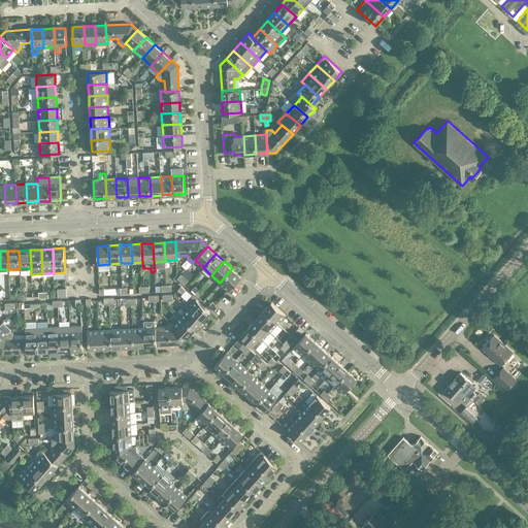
[(232,268),(220,283),(228,290),(241,276),(232,268)]
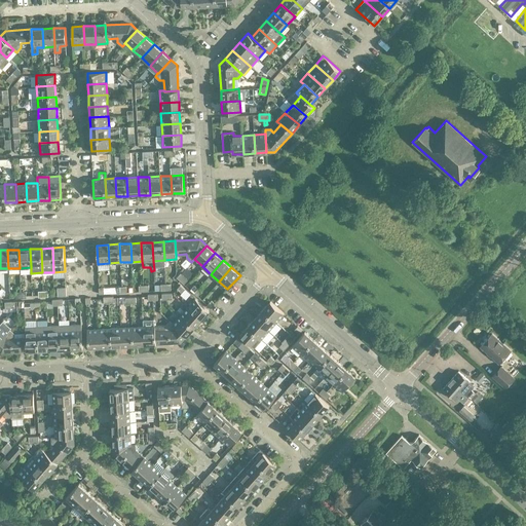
[(144,282),(144,291),(155,291),(155,285),(154,285),(154,280),(144,282)]
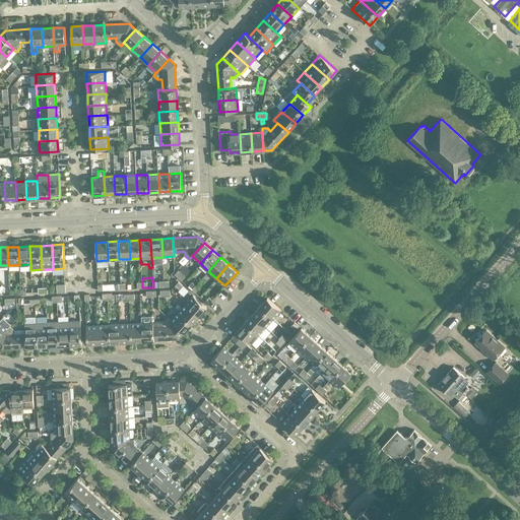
[(120,283),(116,283),(115,280),(109,281),(109,289),(121,289),(120,283)]
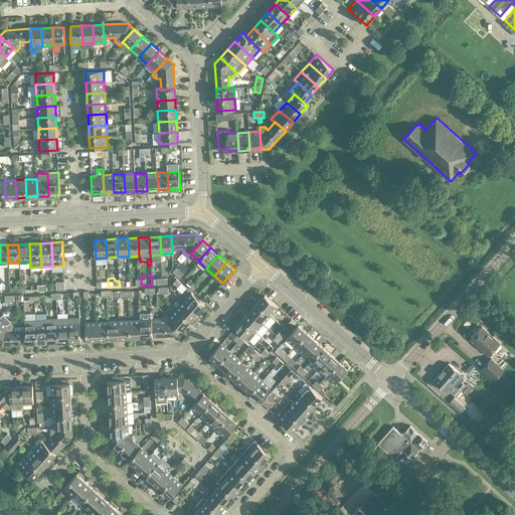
[(205,304),(191,293),(184,301),(197,313),(205,304)]
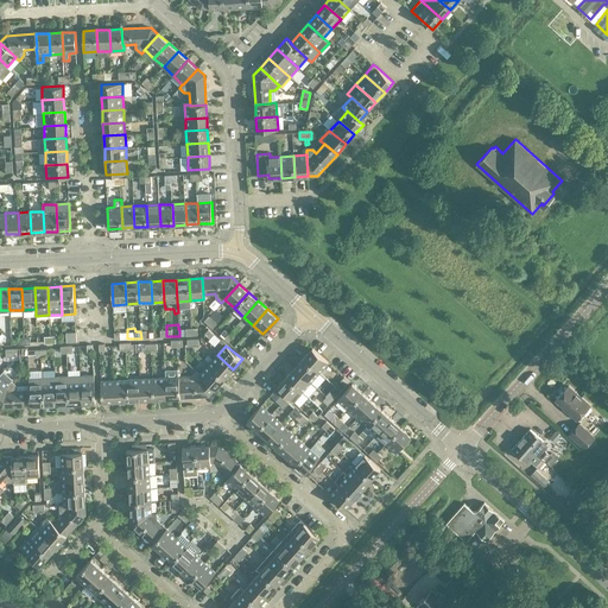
[(328,362),(312,348),(303,358),(320,372),(328,362)]
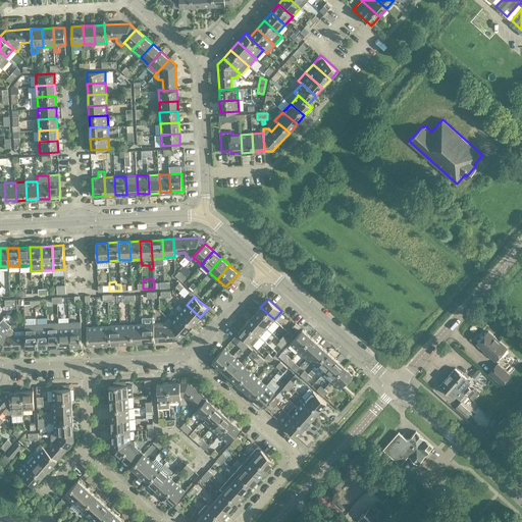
[(187,305),(179,313),(193,325),(200,317),(187,305)]
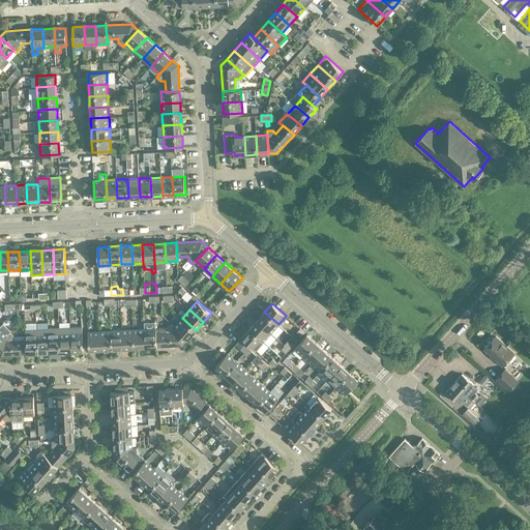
[(278,324),(264,312),(257,321),(271,333),(278,324)]
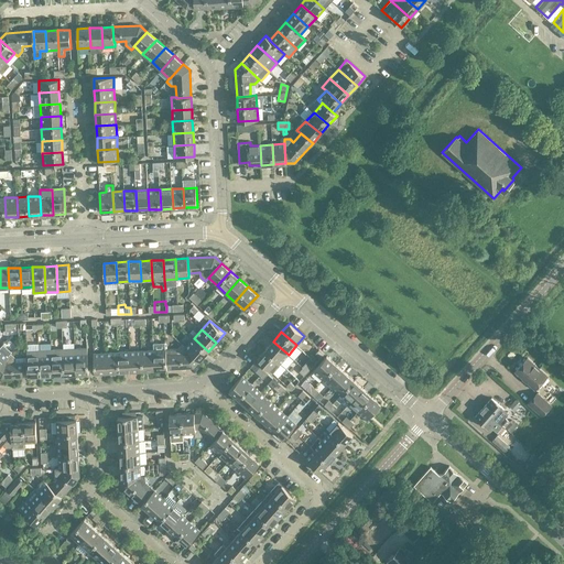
[(208,351),(194,338),(186,347),(185,347),(199,360),(208,351)]
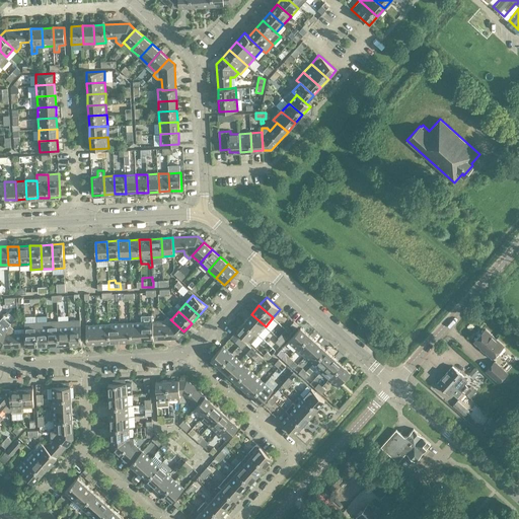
[(266,326),(251,314),(244,322),(257,335),(266,326)]
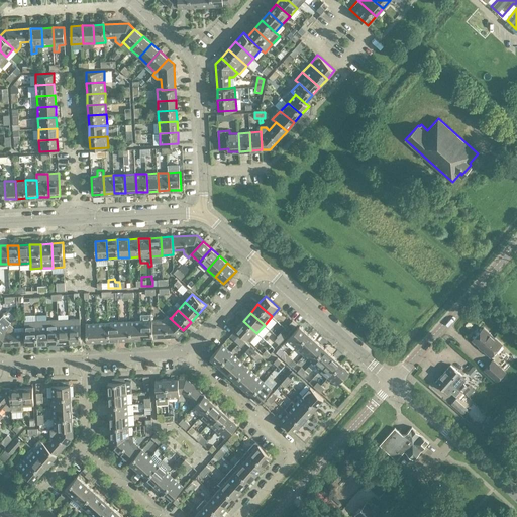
[(164,324),(152,324),(153,338),(178,336),(183,330),(170,318),(171,318),(167,315),(163,320),(164,324)]
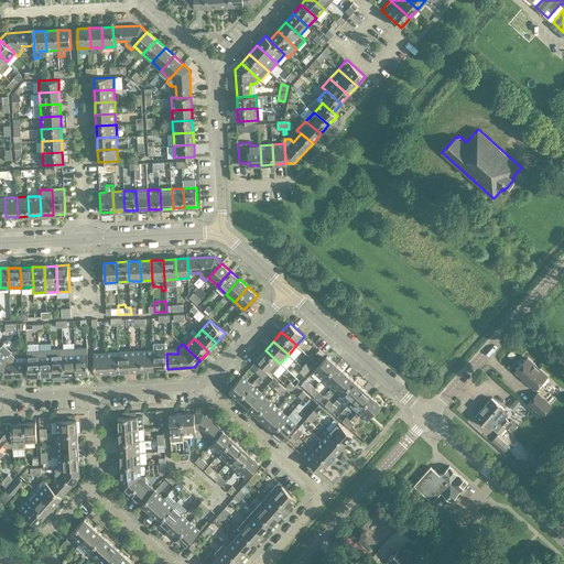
[(76,373),(75,348),(63,349),(64,375),(76,373)]
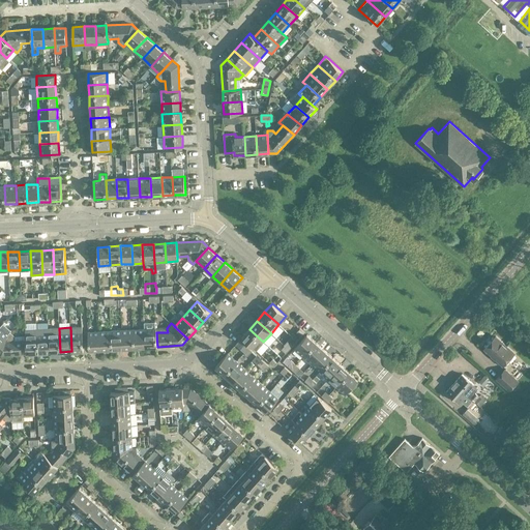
[(82,327),(70,327),(71,351),(84,350),(82,327)]
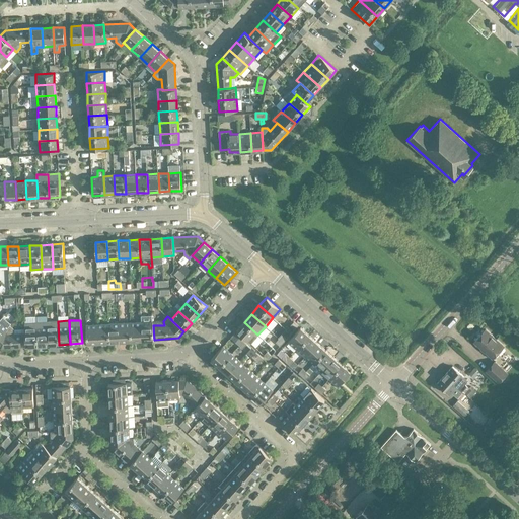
[(59,345),(58,321),(48,322),(49,345),(59,345)]
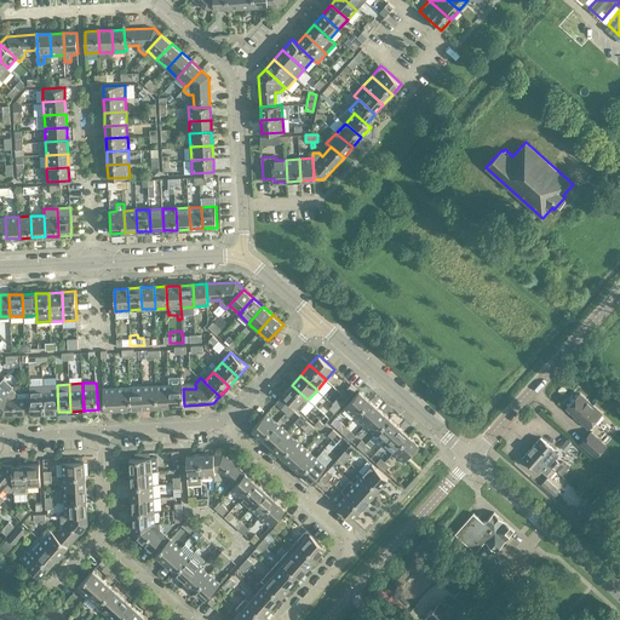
[(170,384),(156,385),(158,407),(171,406),(170,384)]
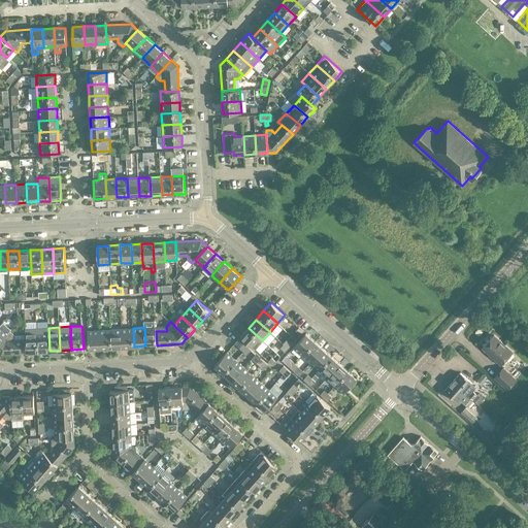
[(156,327),(144,327),(145,345),(157,345),(156,331),(156,327)]
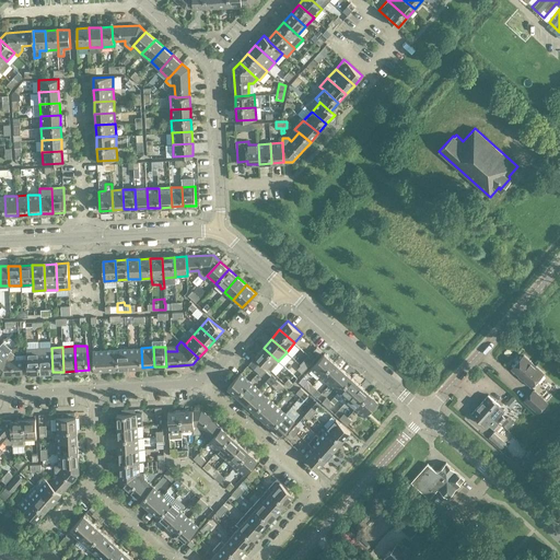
[(27,349),(27,353),(28,373),(41,373),(39,348),(27,349)]
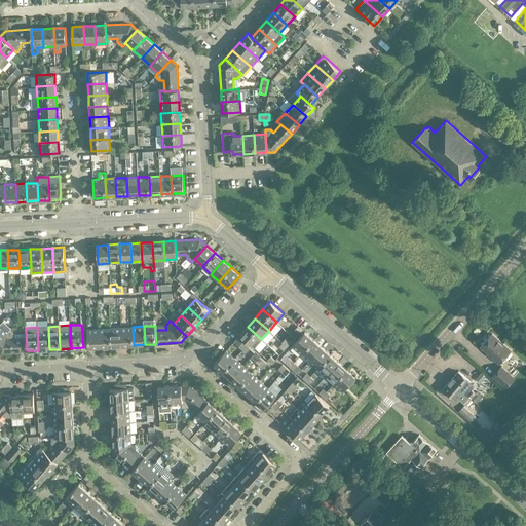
[(48,327),(37,327),(38,350),(49,349),(48,327)]
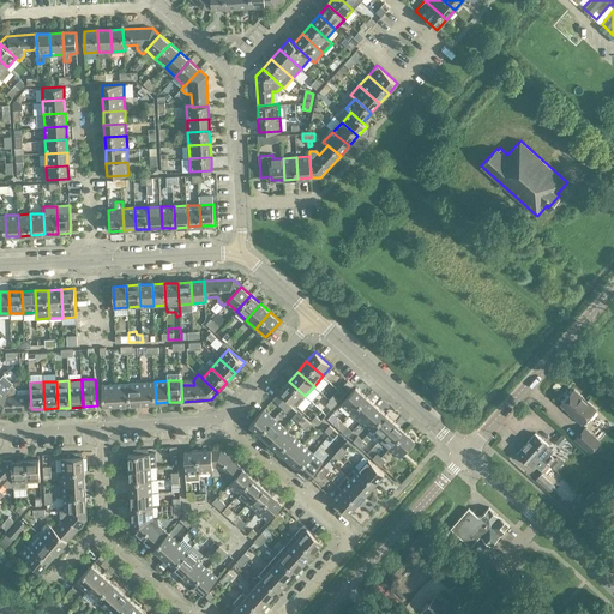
[(142,381),(128,383),(130,404),(143,403),(142,381)]
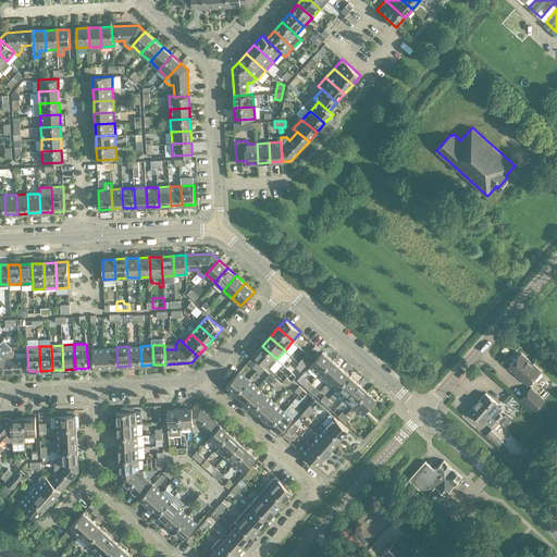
[(140,346),(128,346),(130,366),(141,366),(140,346)]
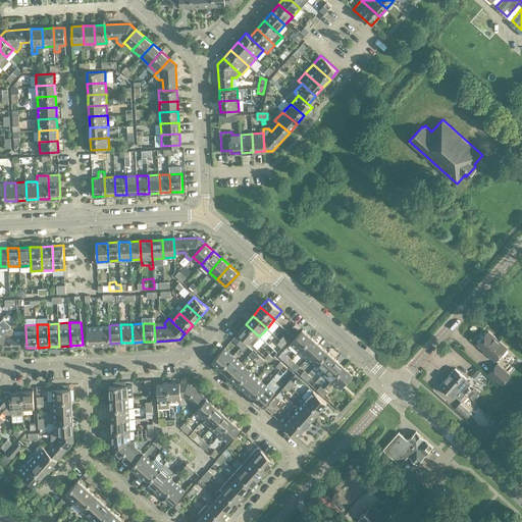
[(259,336),(246,324),(238,332),(252,345),(259,336)]
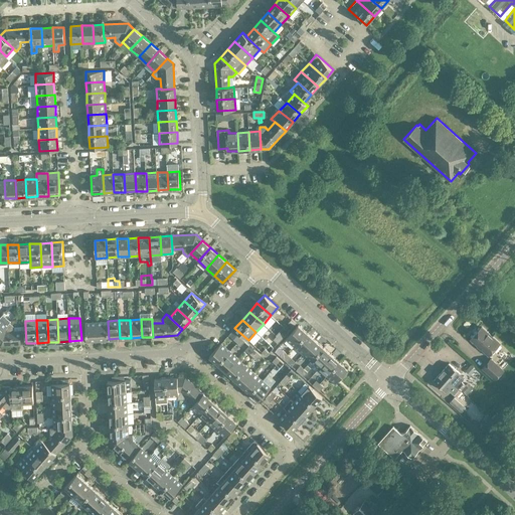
[(108,321),(97,322),(98,340),(109,339),(108,321)]
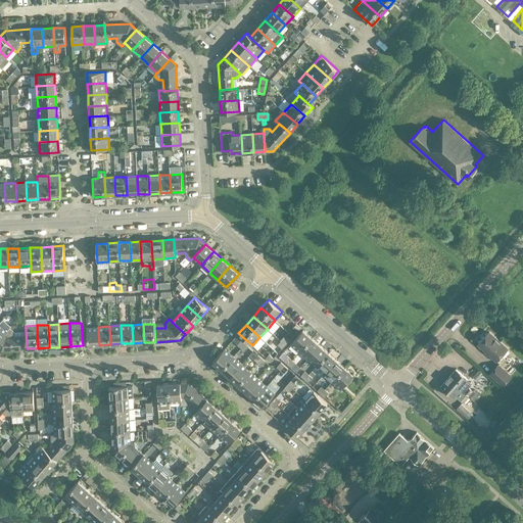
[(10,327),(7,331),(0,338),(0,348),(1,350),(27,348),(26,330),(14,331),(10,327)]
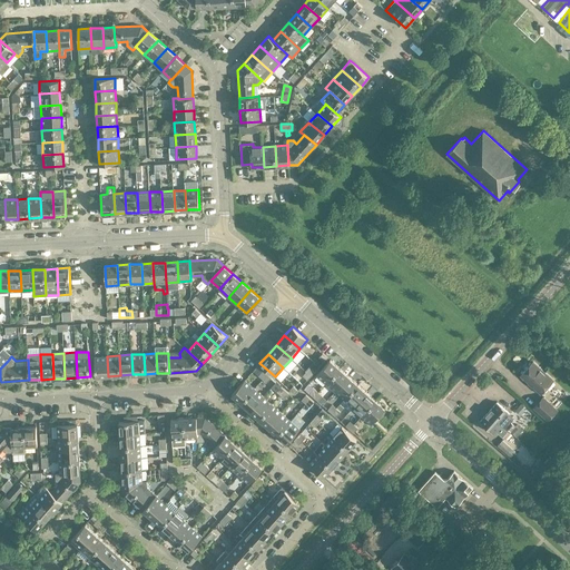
[(107,356),(95,356),(96,376),(108,376),(107,356)]
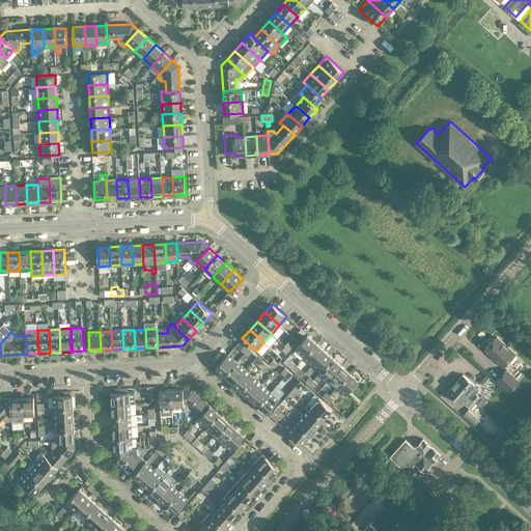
[(308,335),(296,348),(304,357),(316,343),(308,335)]
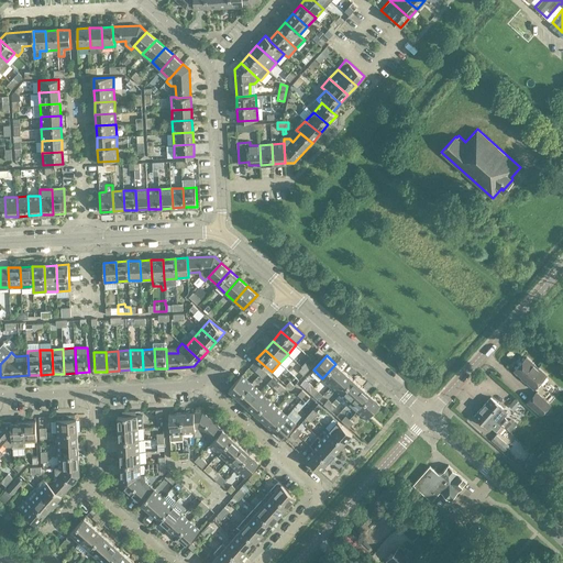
[(547,375),(527,357),(515,371),(534,388),(547,375)]
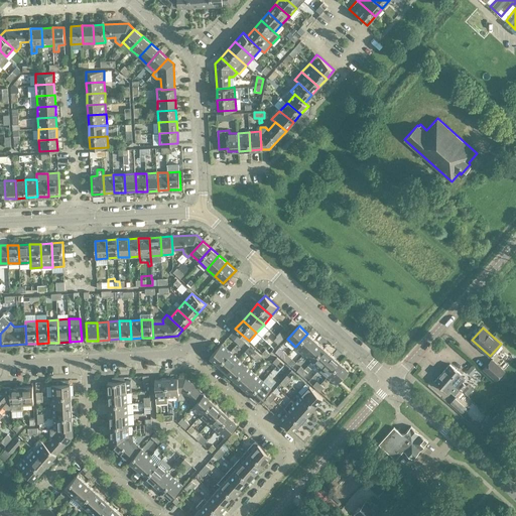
[(307,334),(295,347),(303,354),(315,341),(307,334)]
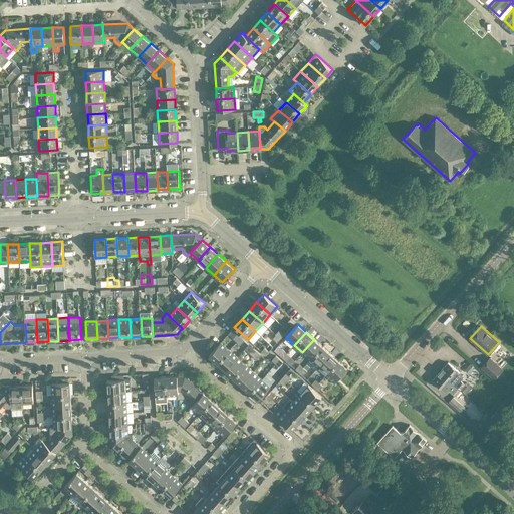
[(314,339),(302,352),(310,359),(322,346),(314,339)]
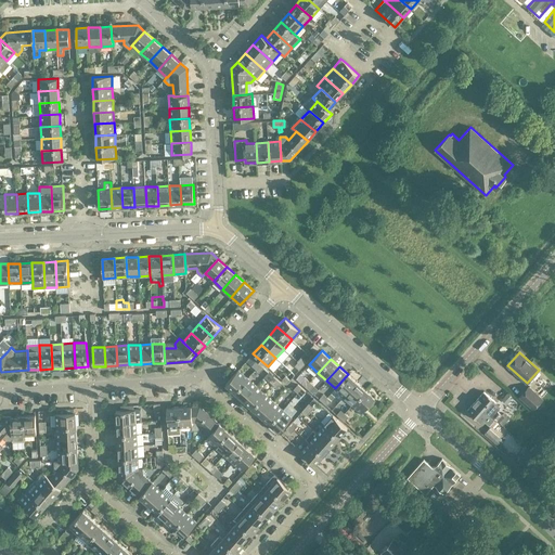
[(239,370),(226,384),(235,392),(248,377),(239,370)]
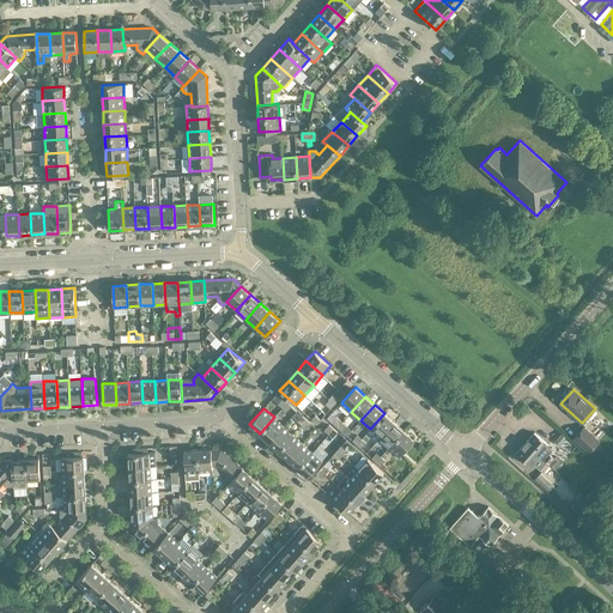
[(384,413),(370,429),(380,438),(394,422),(384,413)]
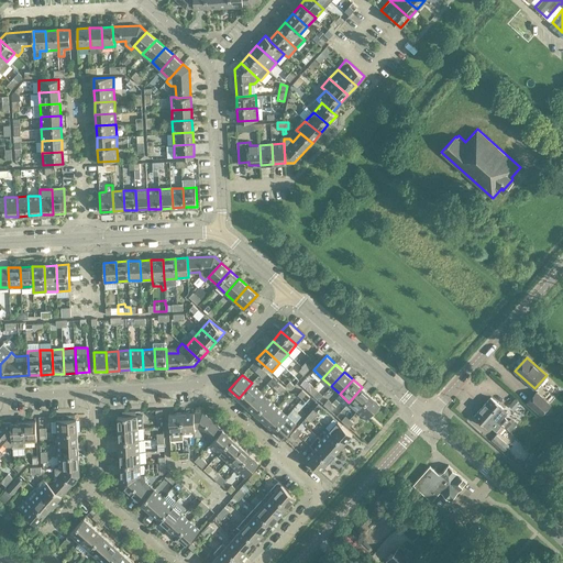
[(252,383),(239,398),(247,406),(261,392),(252,383)]
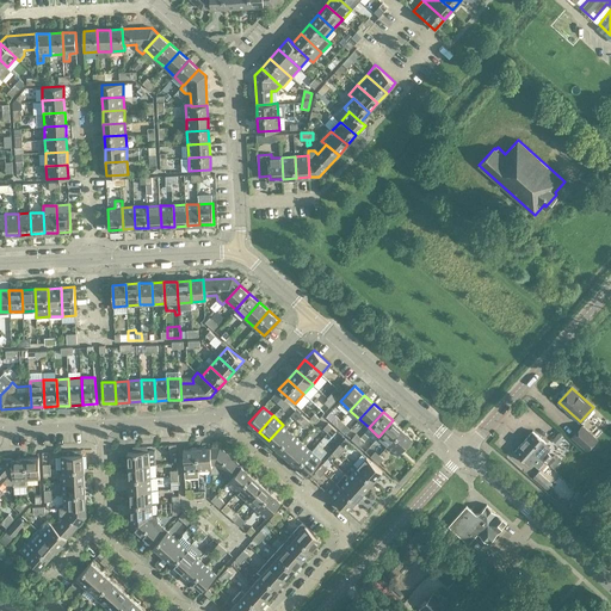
[(393,420),(378,437),(388,445),(402,430),(393,420)]
